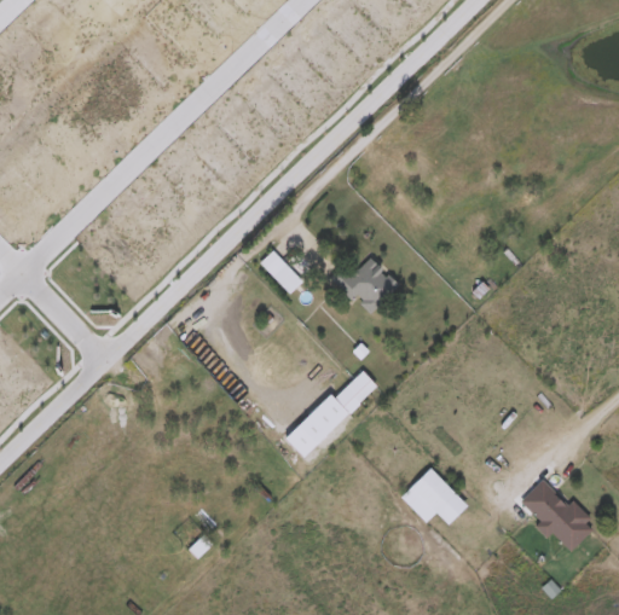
[(287,265),(275,250),(262,262),(275,276),(287,265)]
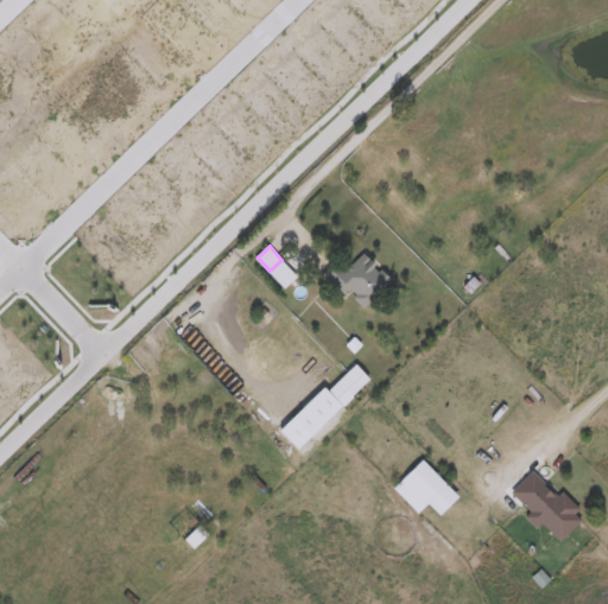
[(347,293),(349,291),(365,306),(392,279),(363,252),(343,271),(335,262),(325,272),(347,293)]
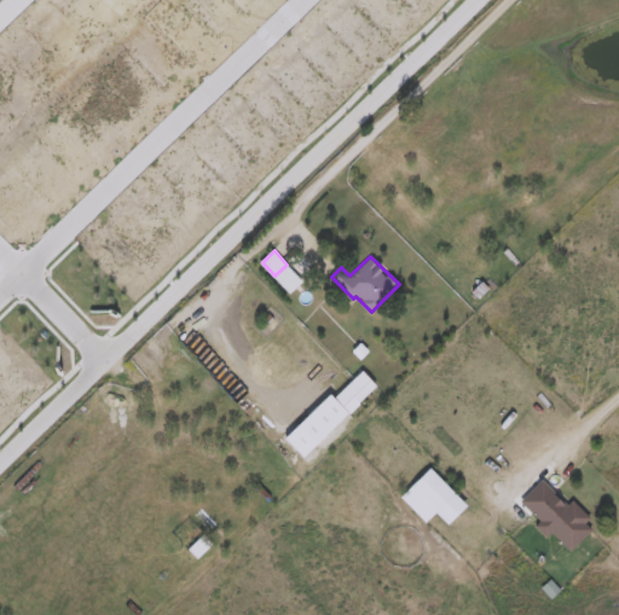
[(350,412),(377,386),(362,370),(335,398),(350,412)]
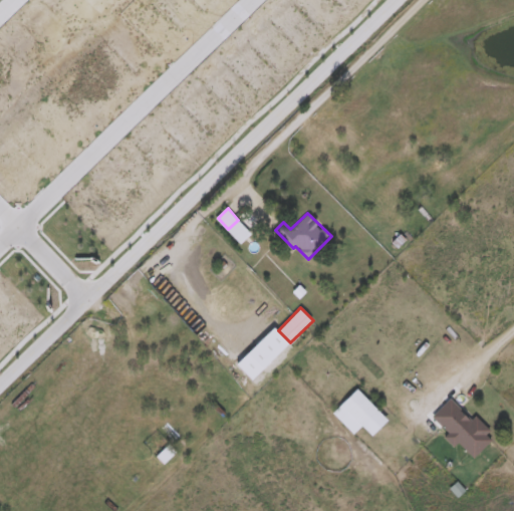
[(388,420),(356,389),(332,412),(353,434),(361,425),(371,435),(388,420)]
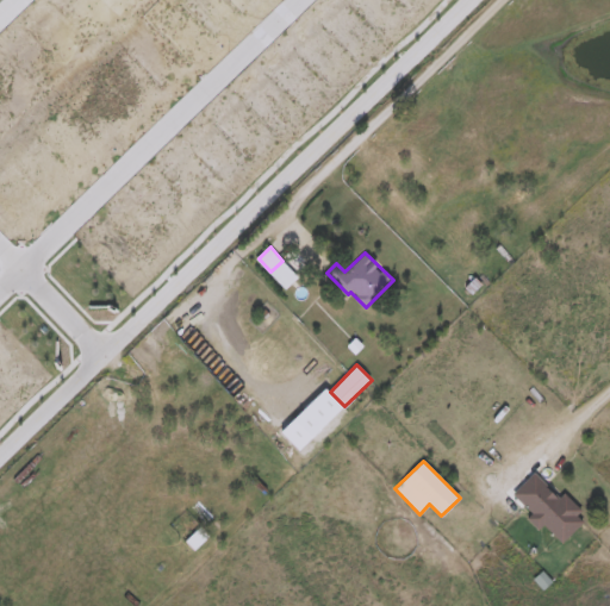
[(558,498),(536,473),(514,491),(559,544),(586,520),(564,493),(558,498)]
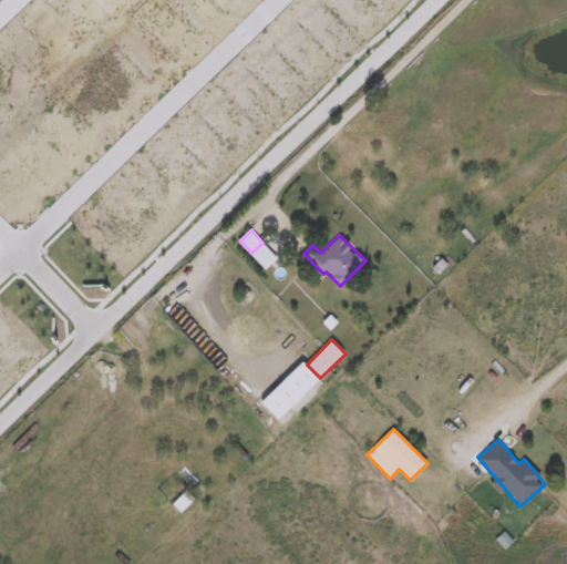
[(196,498),(187,489),(173,503),(182,512),(196,498)]
